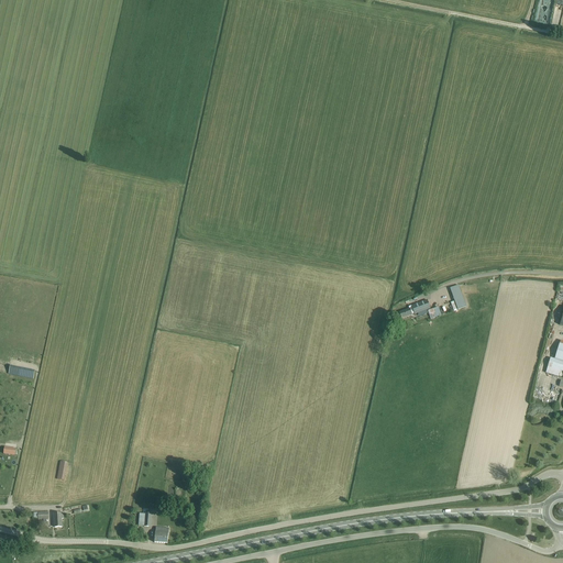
[(459,286),(450,288),(457,309),(466,307),(459,286)]
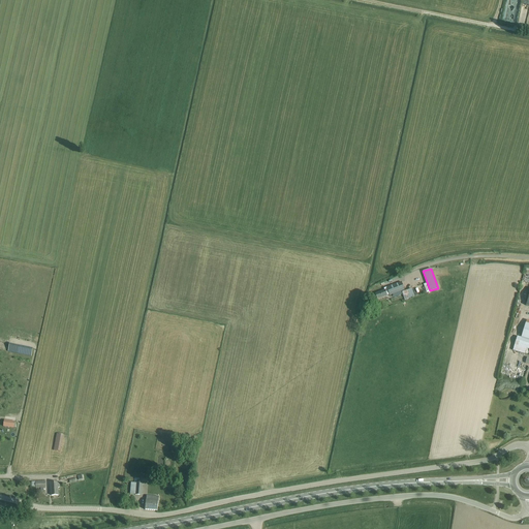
[(402,282),(386,287),(387,289),(390,296),(404,290),(402,282)]
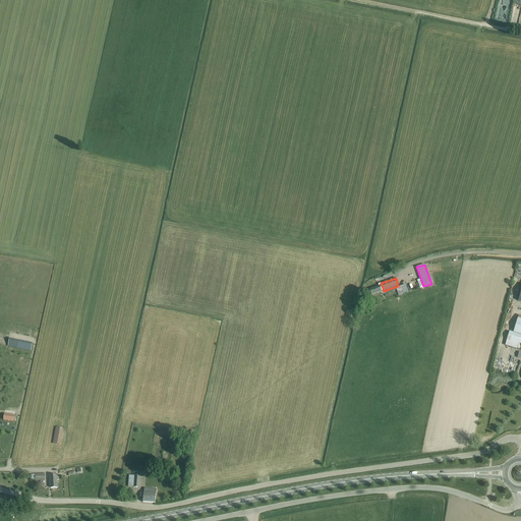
[(401,286),(396,288),(399,296),(404,294),(401,286)]
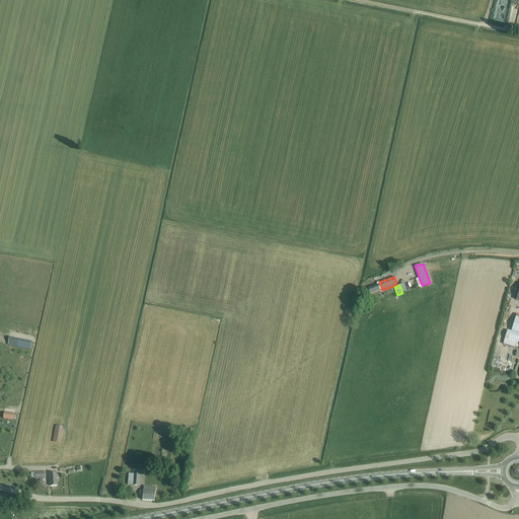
[(518,314),(517,314),(511,331),(508,330),(503,344),(515,348),(517,343),(518,343),(518,348),(518,349),(518,348),(518,314)]
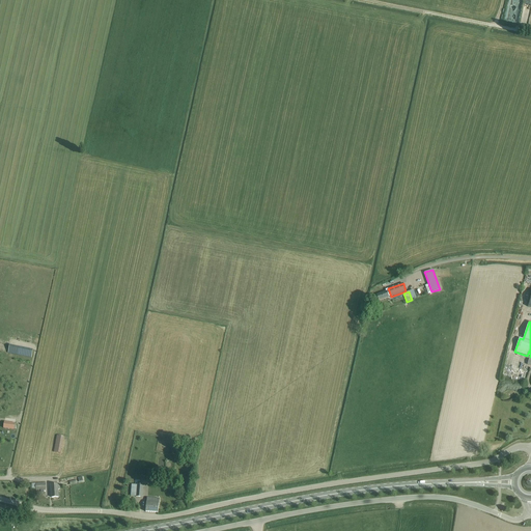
[(10,344),(9,353),(32,358),(34,350),(10,344)]
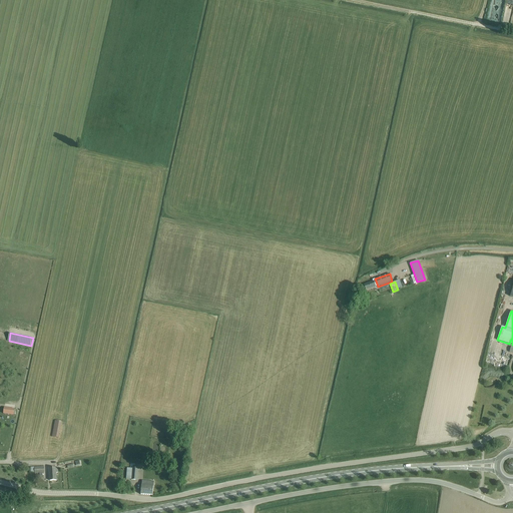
[(55,421),(52,437),(57,438),(60,422),(55,421)]
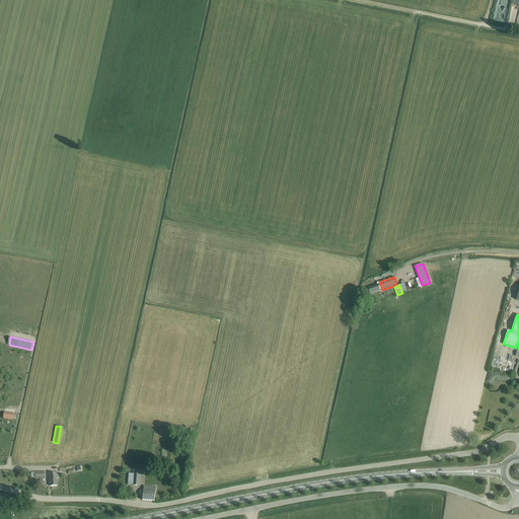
[(51,473),(51,482),(51,487),(57,486),(57,478),(59,478),(59,473),(51,473)]
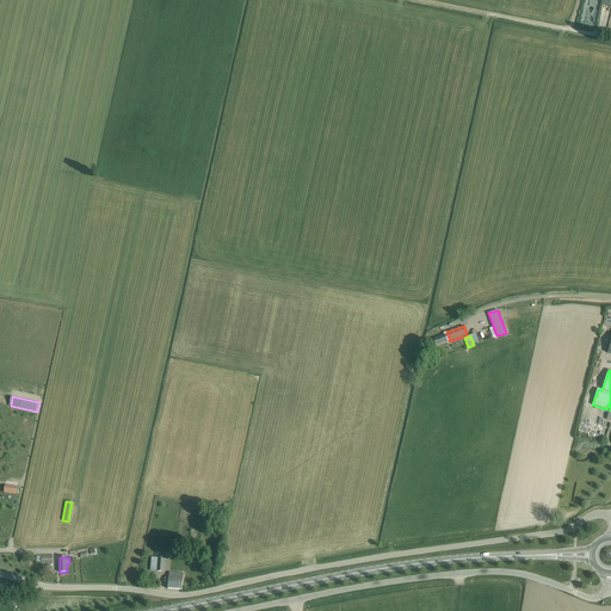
[(164,573),(165,557),(158,557),(152,557),(150,571),(156,572),(164,573)]
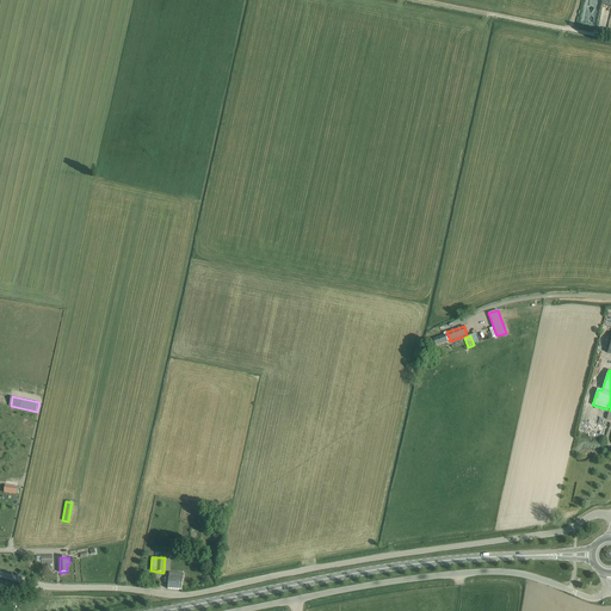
[(168,588),(181,590),(183,574),(170,573),(168,588)]
